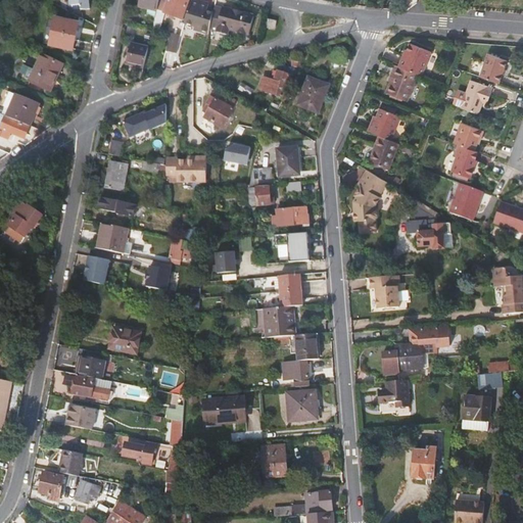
[(157,10),(159,0),(141,0),(140,6),(157,10)]
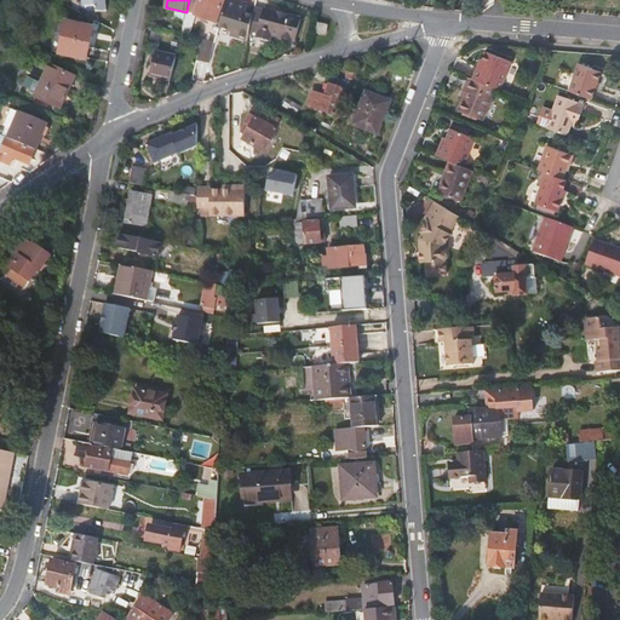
[(217,22),(224,0),(189,0),(187,12),(195,15),(217,22)]
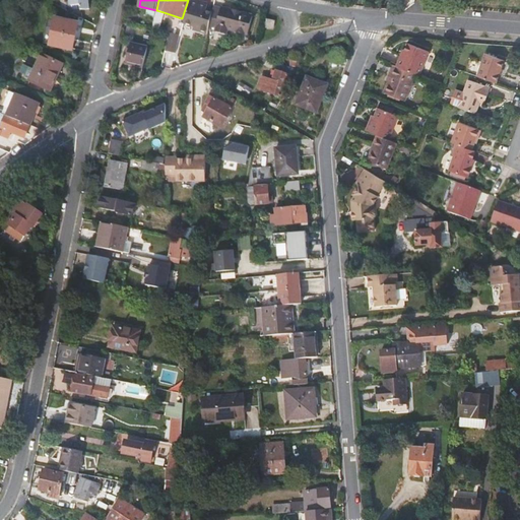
[(198,30),(208,34),(209,26),(212,13),(206,11),(207,4),(194,0),(190,0),(184,22),(192,25),(199,27),(198,30)]
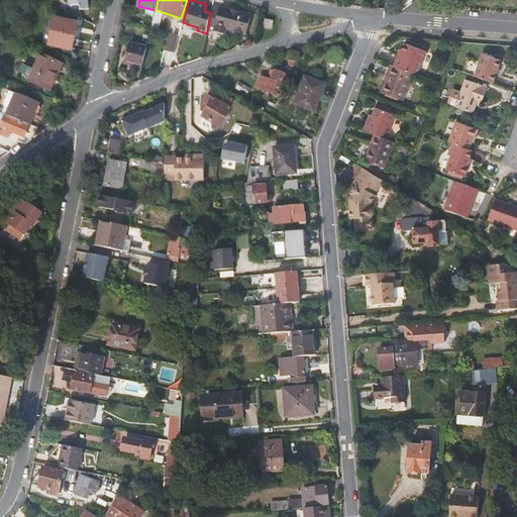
[(219,7),(213,5),(211,13),(208,26),(212,28),(222,31),(224,25),(243,31),(249,14),(220,5),(219,7)]
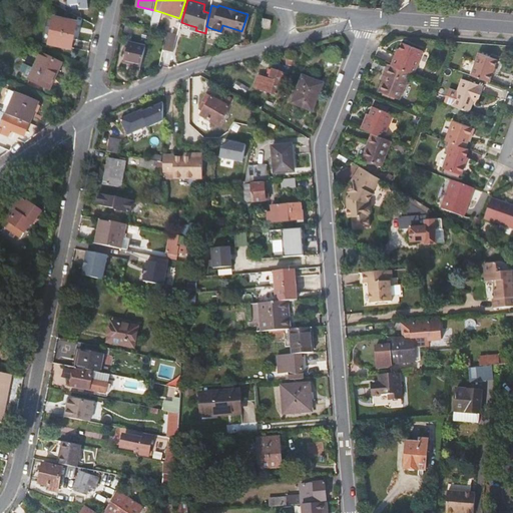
[(161,12),(154,10),(150,30),(156,32),(161,12)]
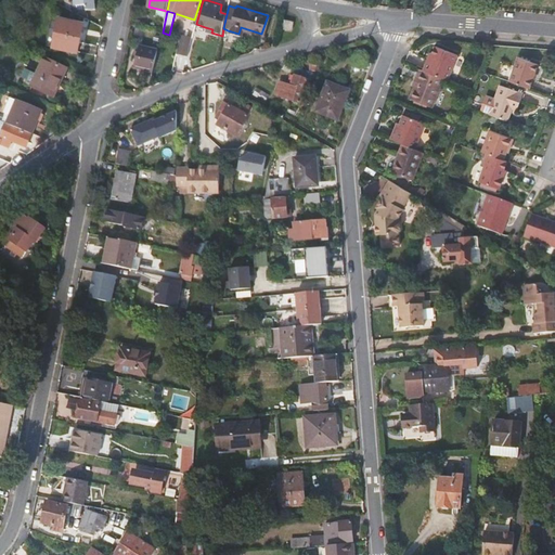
[(82,25),(60,20),(55,48),(78,52),(82,25)]
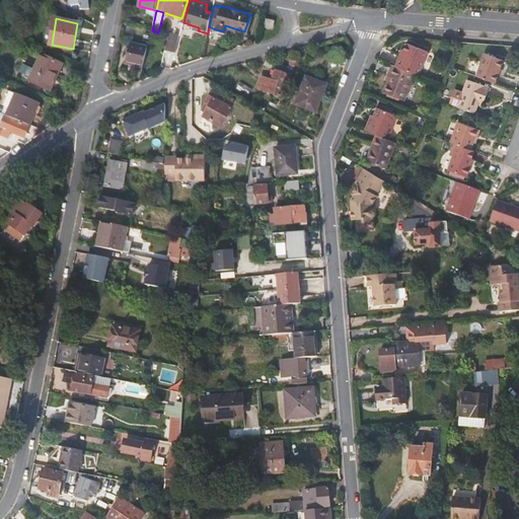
[(274,20),(264,18),(262,26),(272,27),(274,20)]
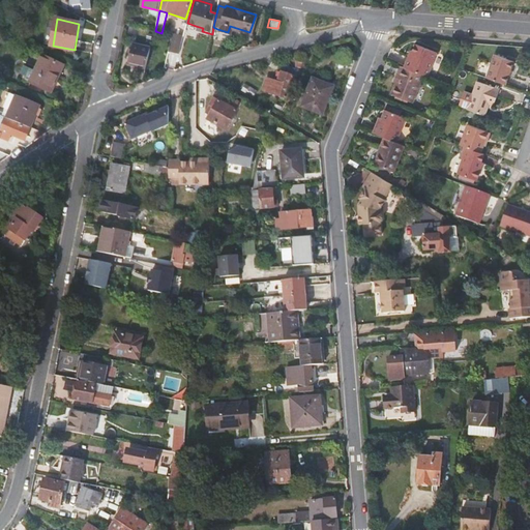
[(180,53),(183,35),(173,32),(169,50),(180,53)]
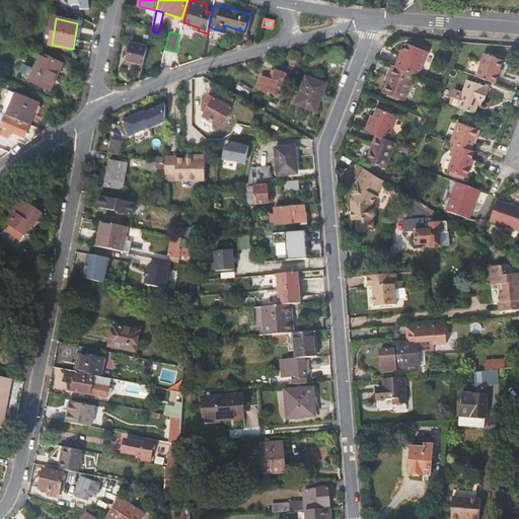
[(125,63),(143,67),(148,47),(130,43),(125,63)]
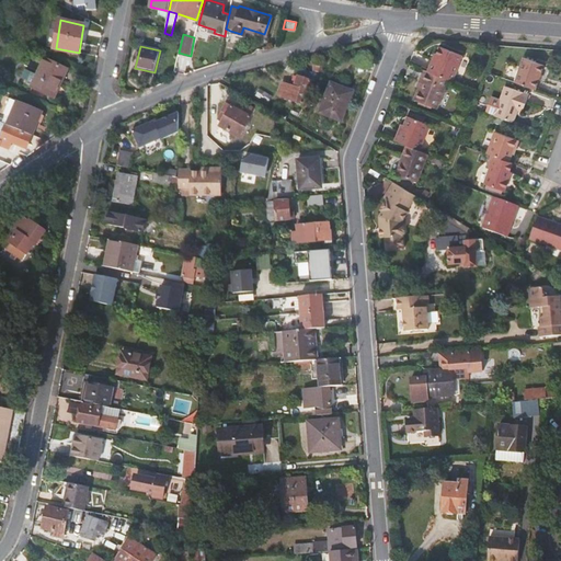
[(439,46),(430,71),(449,79),(453,80),(462,55),(439,46)]
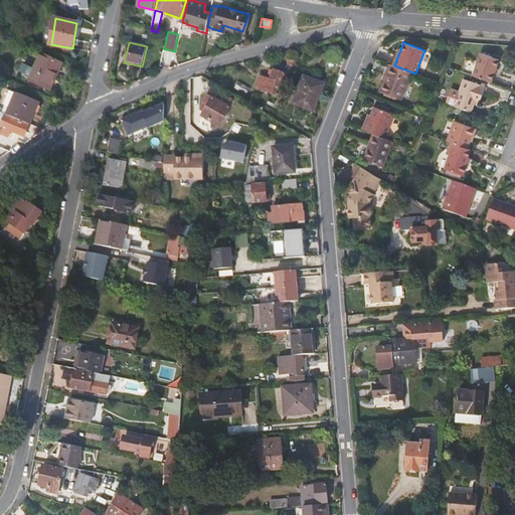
[(482,52),(474,75),(493,81),(501,59),(482,52)]
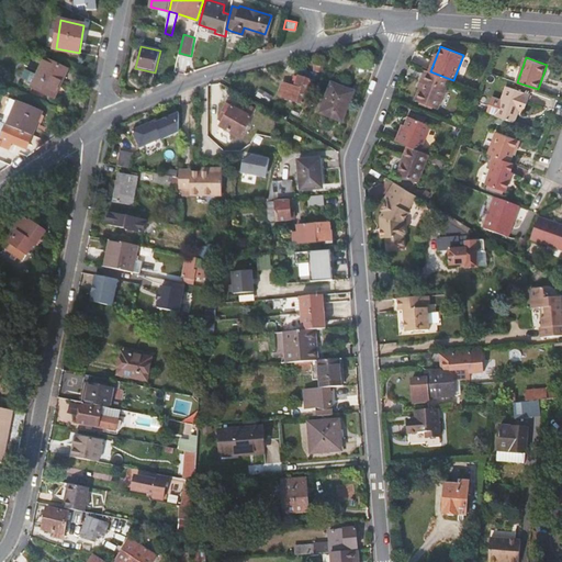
[(68,70),(44,59),(37,75),(32,72),(27,83),(55,97),(68,70)]
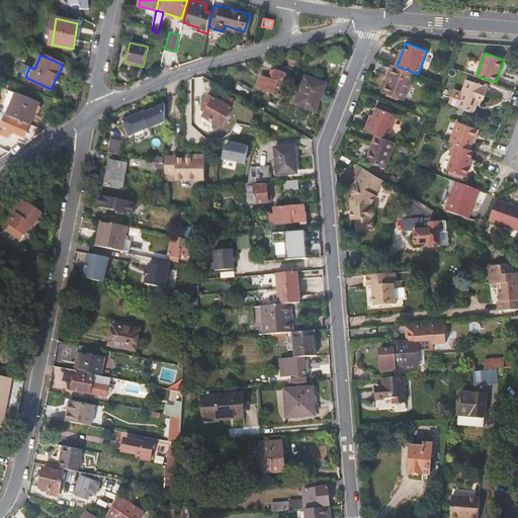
[(405,100),(415,73),(397,66),(393,64),(390,72),(392,73),(383,92),(405,100)]
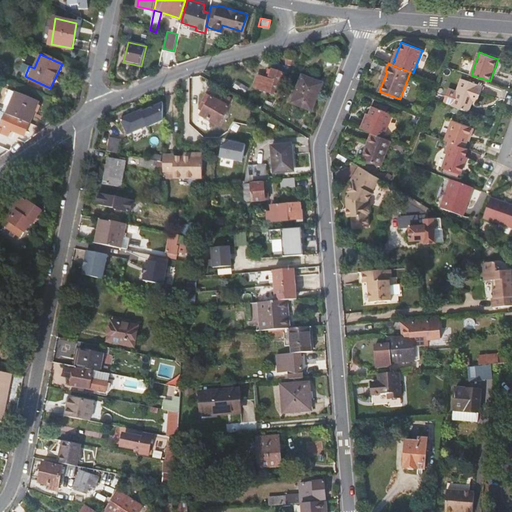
[(284,73),(272,69),(268,78),(257,74),(253,85),(277,93),(284,73)]
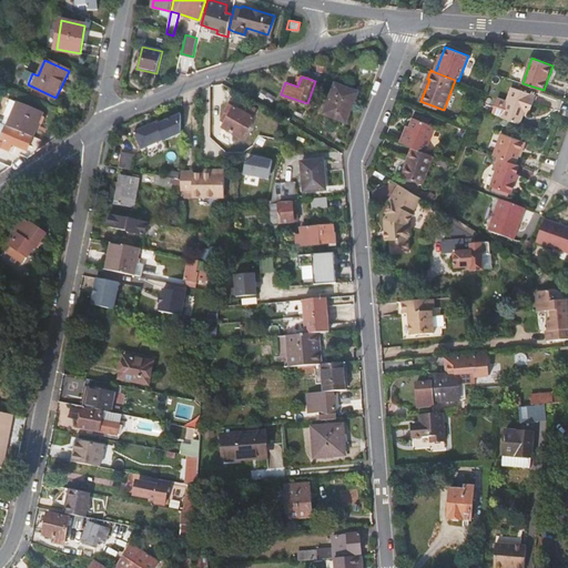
[(356,92),(334,83),(323,113),(345,122),(356,92)]
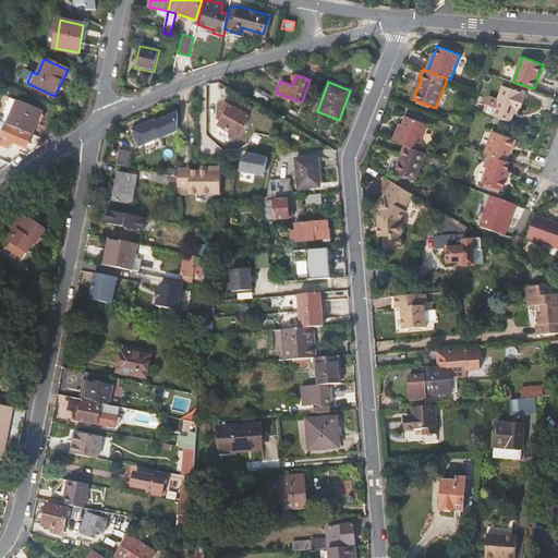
[(502,84),(497,99),(493,113),(492,114),(510,121),(514,108),(517,102),(522,104),(526,93),(502,84)]
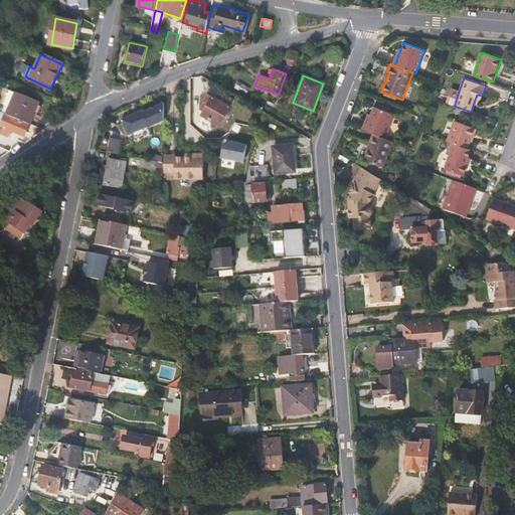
[(448,102),(455,105),(459,92),(452,90),(448,102)]
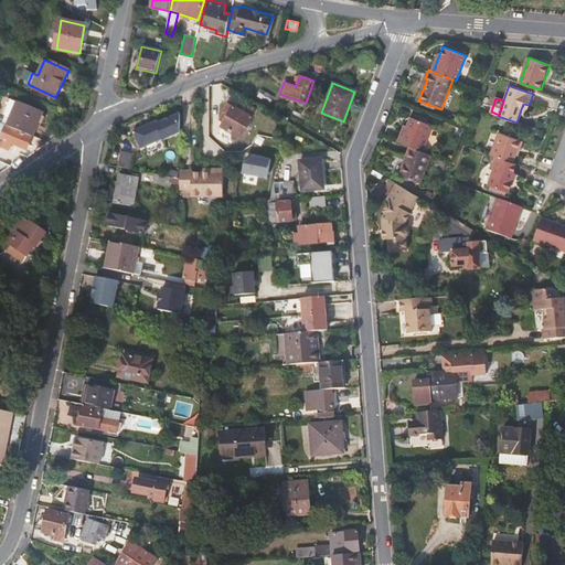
[(6,125),(14,128),(32,135),(41,112),(9,99),(3,115),(9,117),(6,125)]
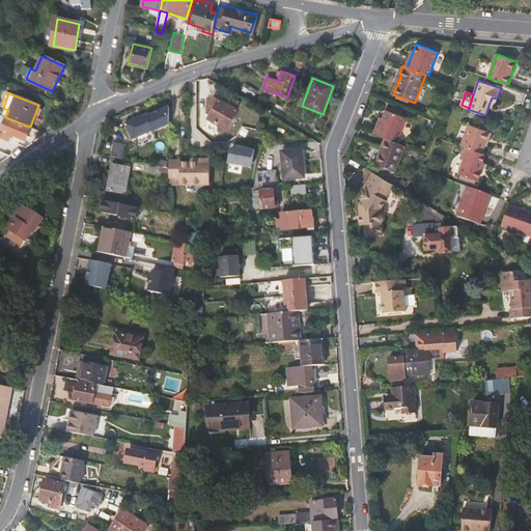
[(215,96),(210,105),(213,107),(213,108),(214,109),(211,114),(208,118),(226,129),(241,104),(226,95),(223,102),(215,96)]
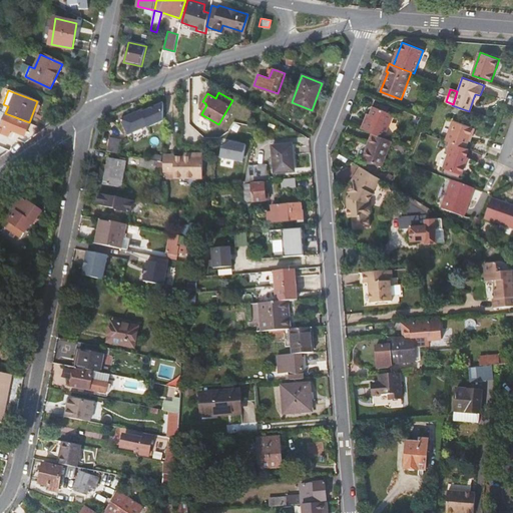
[(121,118),(127,133),(147,124),(148,126),(163,119),(163,102),(141,112),(133,115),(132,113),(121,118)]
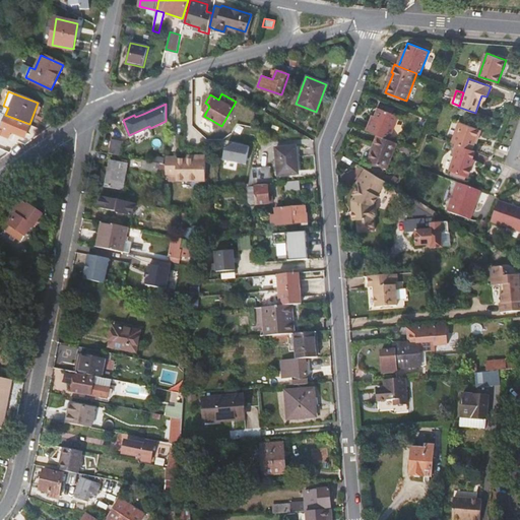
[(378,108),(369,131),(377,134),(389,139),(398,116),(378,108)]
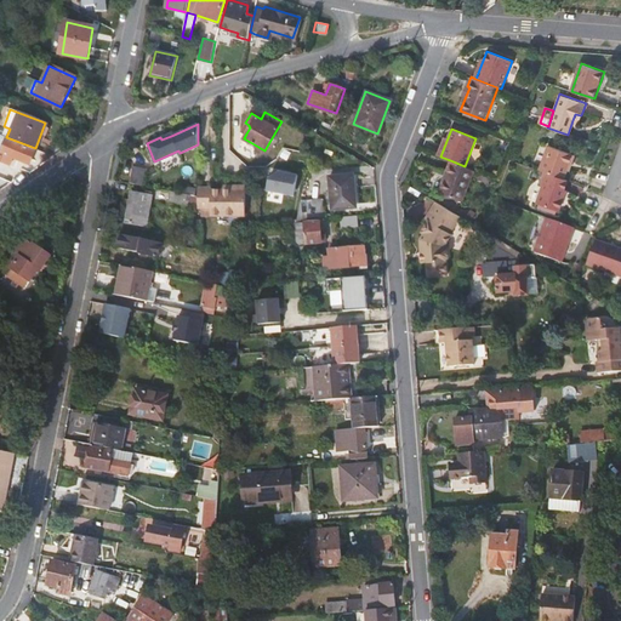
[(16,141),(6,137),(0,134),(0,165),(9,169),(11,161),(27,167),(34,151),(15,142),(16,141)]
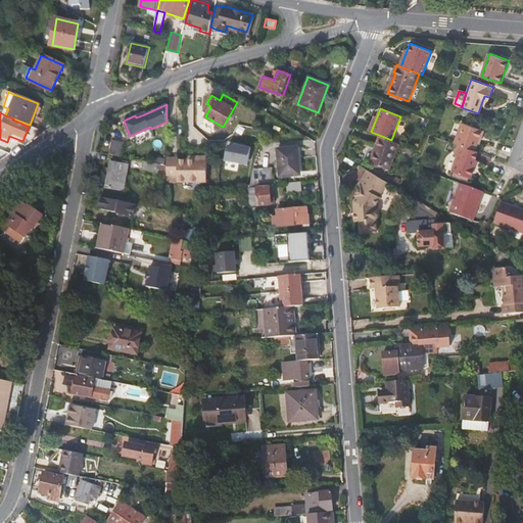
[(462,123),(455,143),(459,144),(476,150),(482,130),(462,123)]
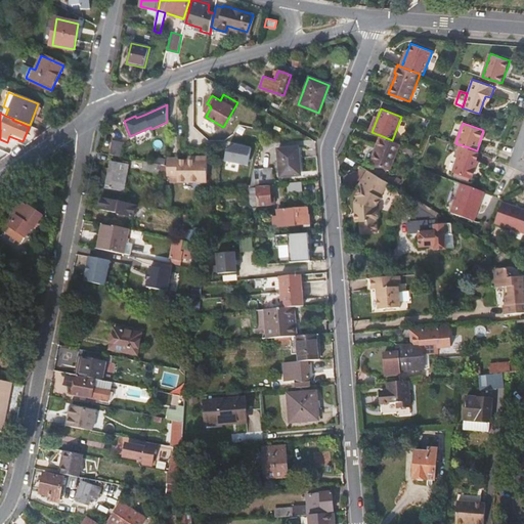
[(380,135),(376,144),(379,145),(373,163),(390,169),(400,143),(392,140),(380,135)]
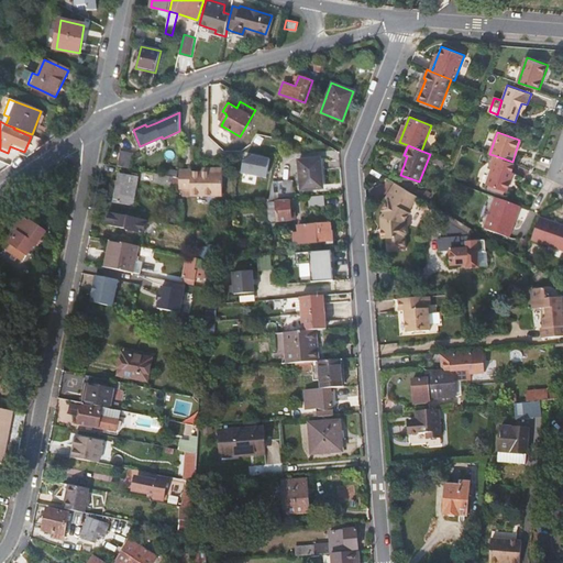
[(118,165),(130,167),(133,152),(121,150),(118,165)]
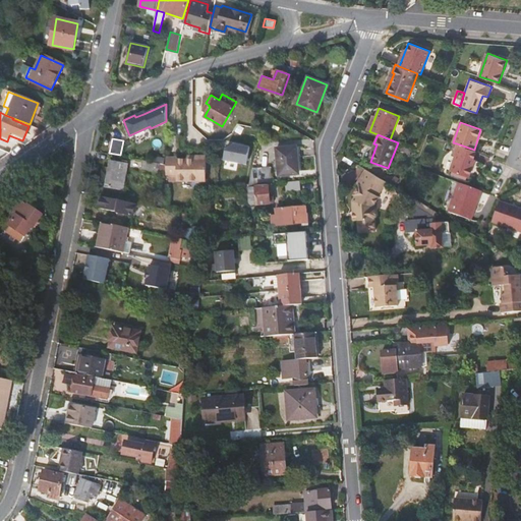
[(223,159),(246,164),(249,147),(234,142),(225,149),(223,159)]
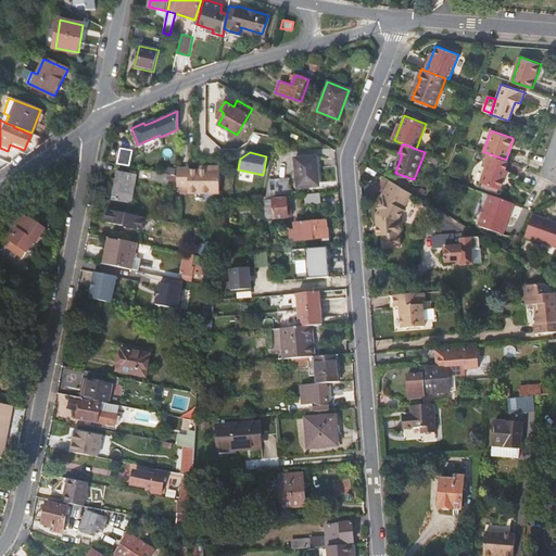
[(392,172),(395,173),(402,154),(399,153),(392,172)]
